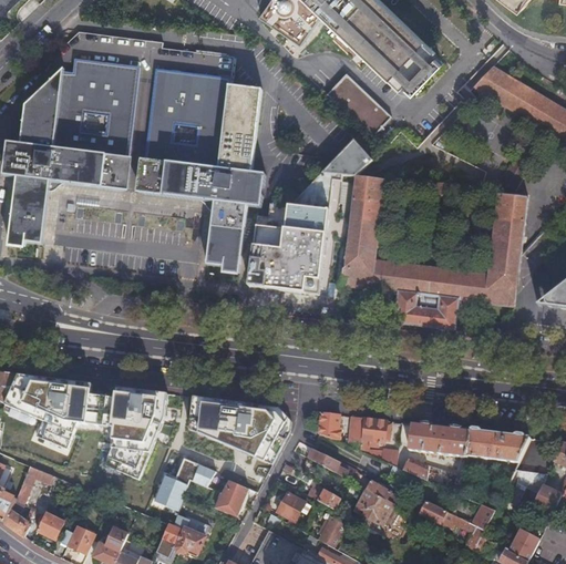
[(301,42),(321,12),(308,0),(269,0),(259,14),(301,42)]
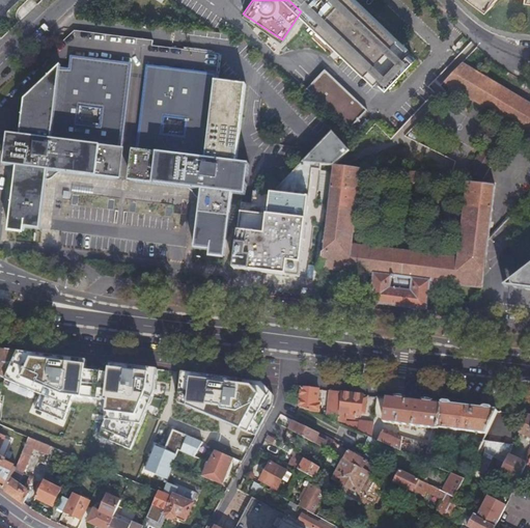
[(288,0),(301,11),(324,33),(340,50),(355,63),(373,81),(378,77),(379,78),(380,80),(379,81),(386,87),(412,59),(406,53),(405,54),(402,53),(401,52),(407,48),(387,29),(373,16),(358,0),(288,0)]
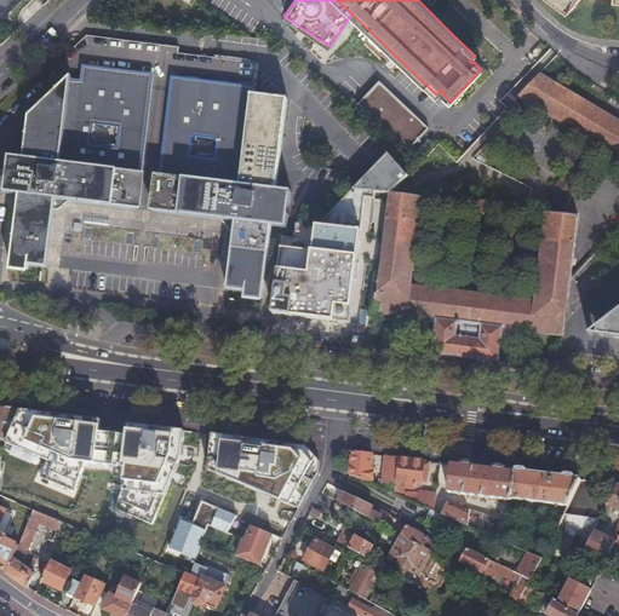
[(172,76),(193,79),(196,55),(175,52),(172,76)]
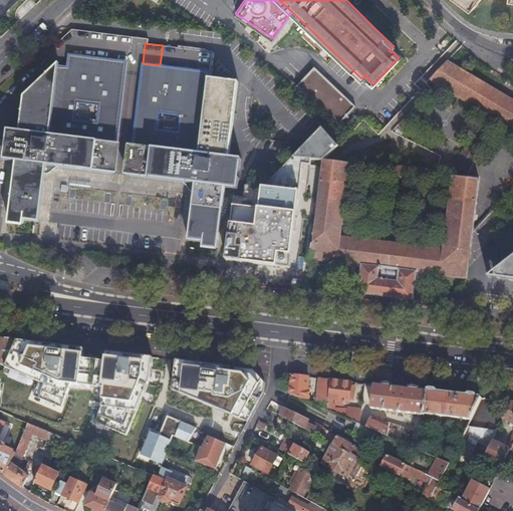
[(163,45),(160,65),(208,70),(210,51),(163,45)]
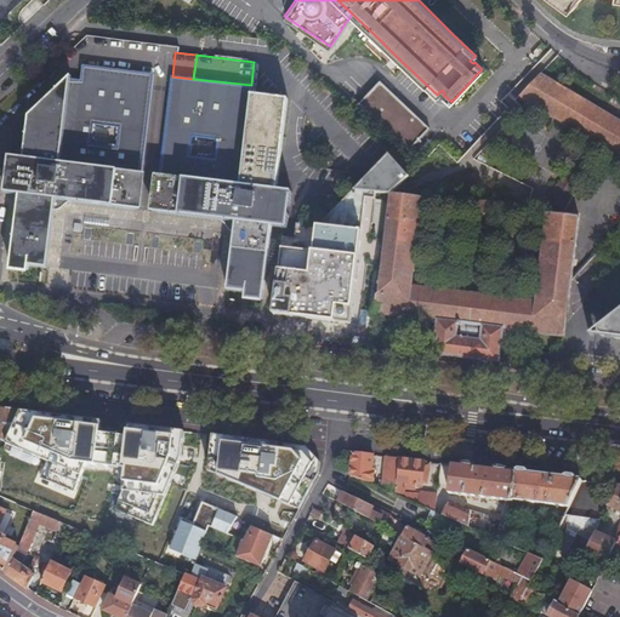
[(141,172),(152,74),(80,64),(79,80),(69,79),(69,78),(27,116),(22,158),(7,156),(3,193),(17,195),(7,267),(27,269),(28,266),(45,268),(53,210),(55,210),(57,209),(61,206),(63,205),(66,203),(69,201),(73,201),(140,210),(146,173),(141,172)]
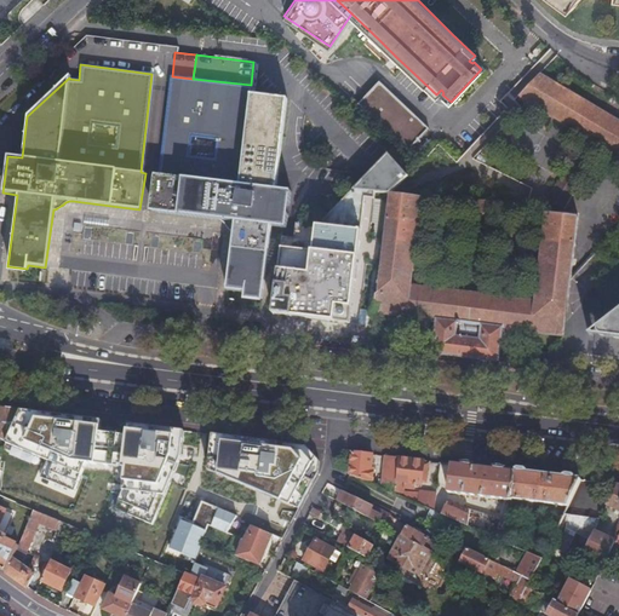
[(538,72),(517,93),(618,153),(618,119),(579,96),(538,72)]
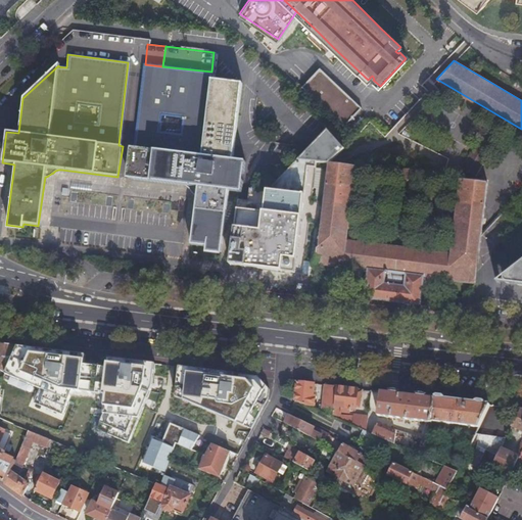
[(211,72),(162,66),(145,64),(142,63),(133,147),(129,147),(125,177),(183,184),(186,186),(187,187),(189,189),(191,191),(193,193),(196,195),(189,243),(204,245),(204,249),(221,251),(228,190),(240,191),(244,160),(232,158),(241,83),(210,79),(211,72)]
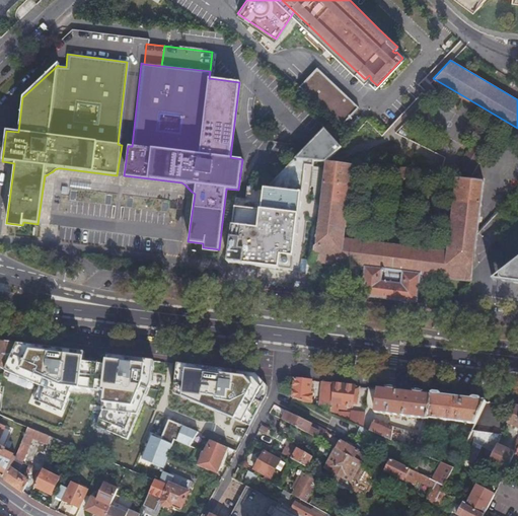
[(339,125),(356,106),(313,65),(296,83),(339,125)]
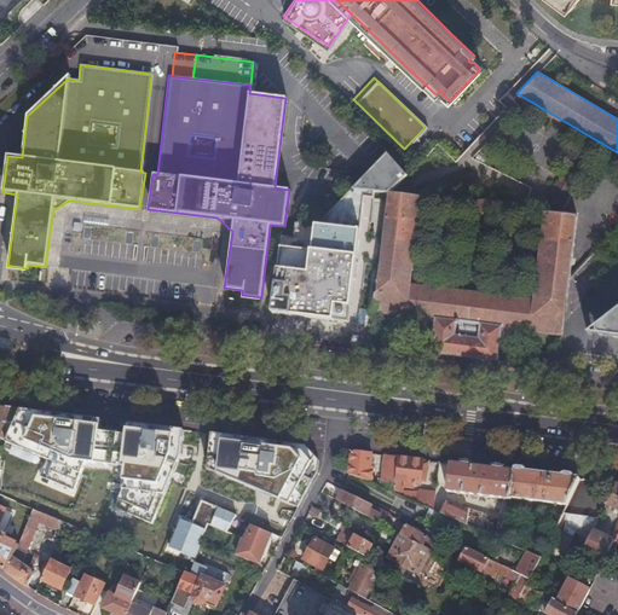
[(279,236),(271,313),(347,321),(357,243),(351,243),(342,235),(359,218),(363,190),(387,193),(387,192),(387,187),(405,170),(383,151),(316,222),(294,220),(293,235),(282,233),(279,236)]
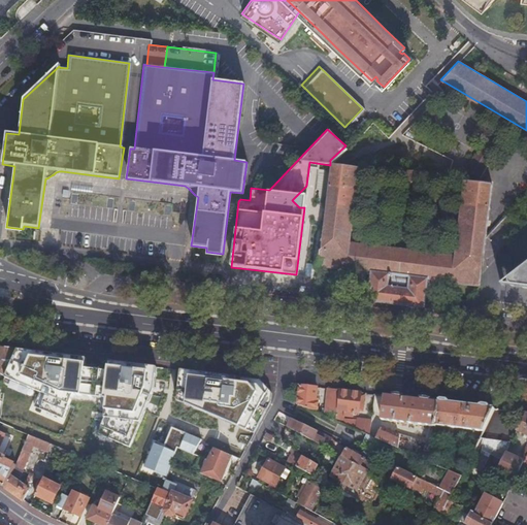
[(465,163),(476,167),(481,155),(469,152),(465,163)]
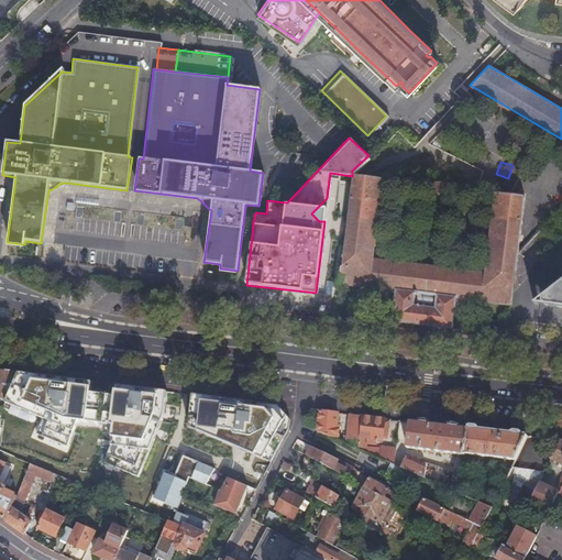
[(400,319),(452,326),(455,296),(510,303),(513,289),(517,252),(524,196),(498,193),(494,226),(488,272),(484,272),(373,257),(368,256),(374,210),(377,178),(352,175),(352,176),(341,262),(341,267),(339,282),(395,288),(390,318),(400,319)]
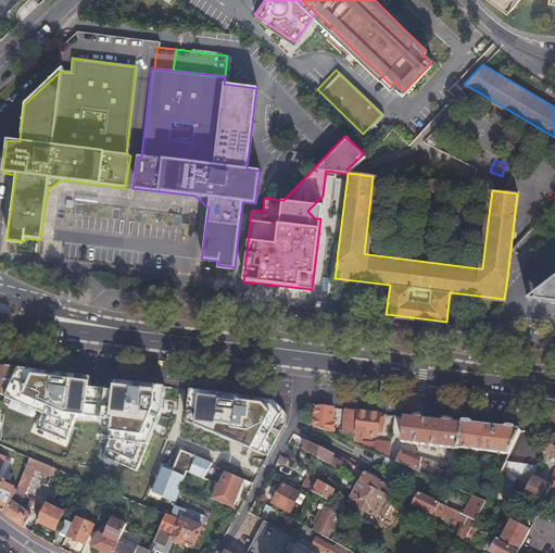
[(423,230),(431,231),(438,178),(429,177),(423,230)]
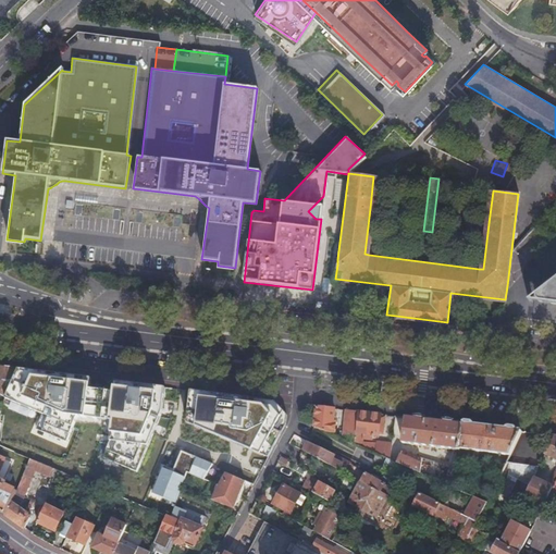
[(374,209),(370,208),(365,254),(369,255),(374,209)]
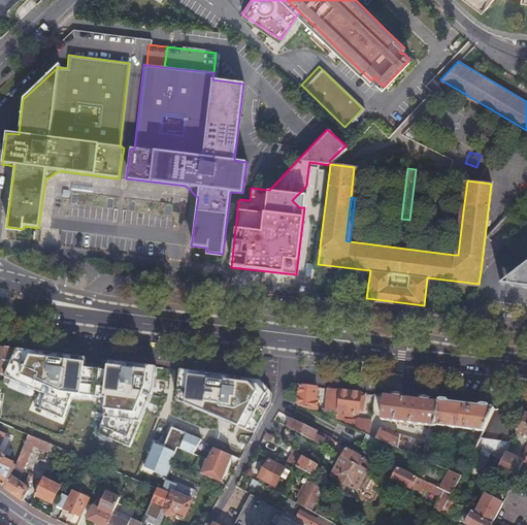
[(458,255),(463,211),(460,210),(454,255),(458,255)]
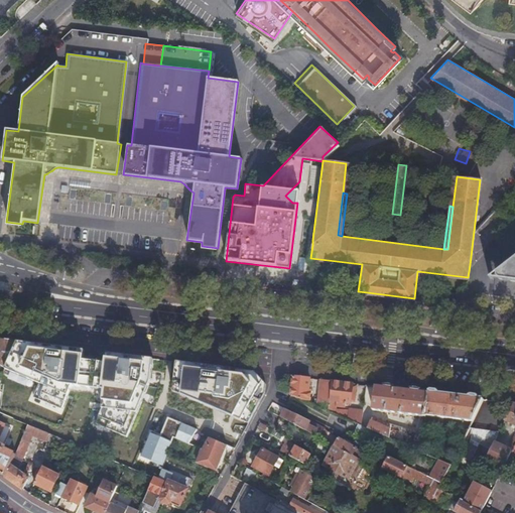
[(514,254),(489,275),(514,278),(514,254)]
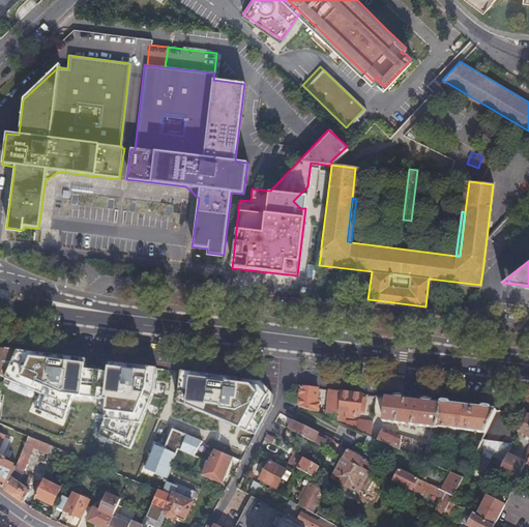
[(0,367),(8,348),(0,346),(0,367)]
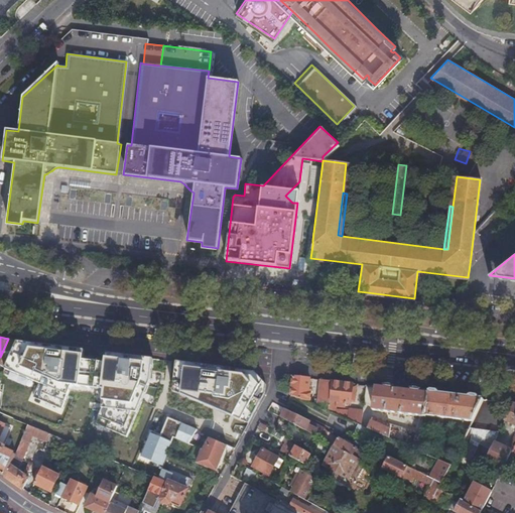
[(25,341),(8,339),(0,357),(0,367),(3,369),(33,383),(25,398),(60,412),(72,392),(90,393),(87,425),(125,436),(149,380),(148,356),(25,341)]
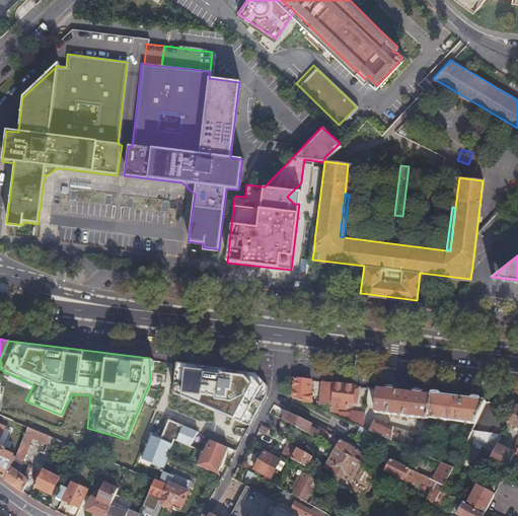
[(251,371),(166,362),(164,392),(221,417),(248,426),(265,396),(264,382),(251,371)]
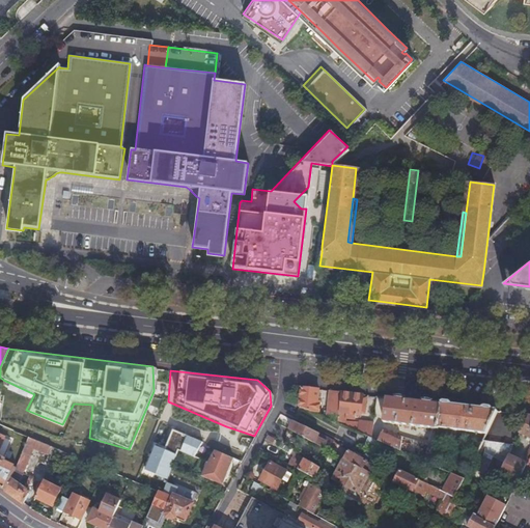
[(317,387),(301,385),(298,404),(313,410),(317,410),(319,398),(316,398),(317,387)]
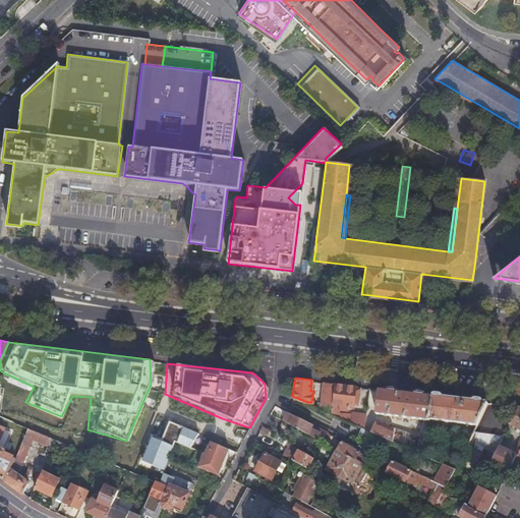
[(333,402),(335,382),(323,381),(320,407),(331,412),(333,402)]
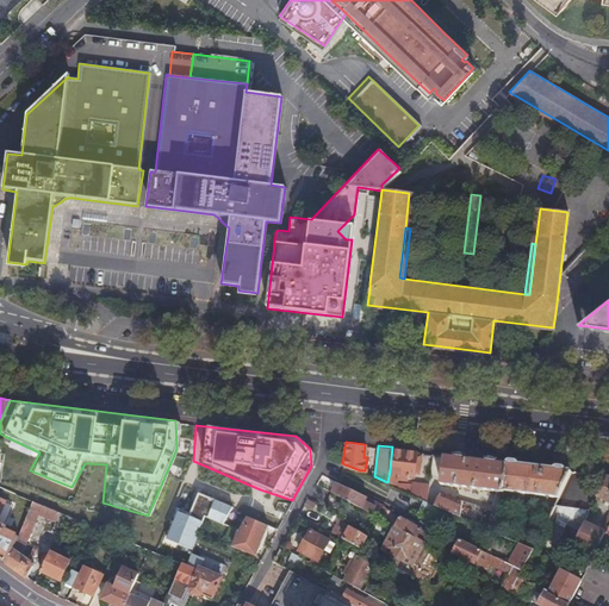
[(416,457),(417,450),(402,448),(392,447),(390,470),(398,472),(397,476),(408,478),(408,476),(408,474),(409,474),(409,473),(415,473),(415,466),(416,457)]
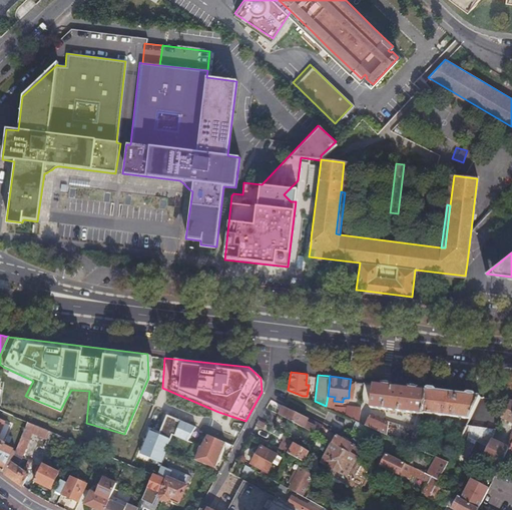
[(422,411),(425,388),(412,386),(378,382),(374,382),(371,405),(390,408),(389,410),(392,411),(392,408),(422,412),(422,411)]
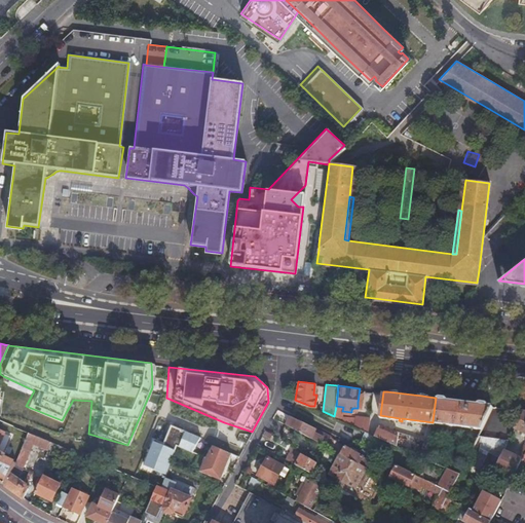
[(480,427),(491,404),(464,401),(436,398),(433,421),(480,427)]
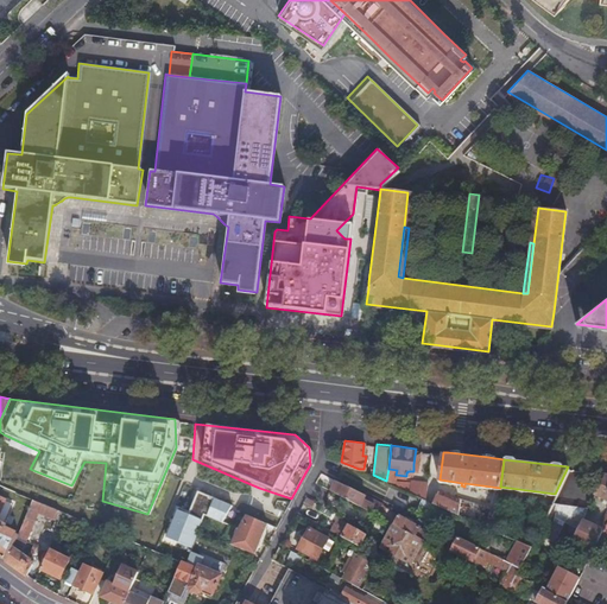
[(606,471),(604,471),(593,491),(606,497),(606,471)]
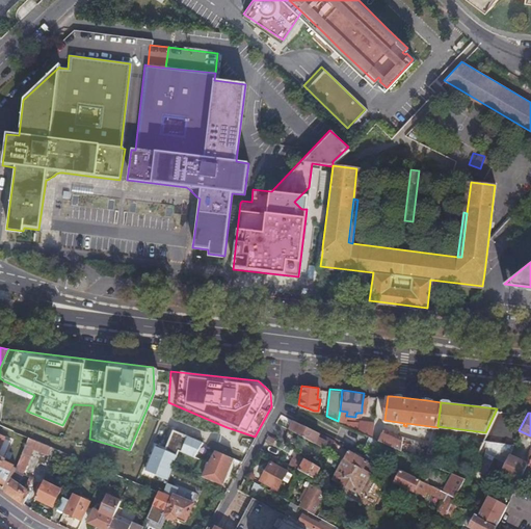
[(372,437),(374,420),(360,418),(357,430),(369,435),(372,437)]
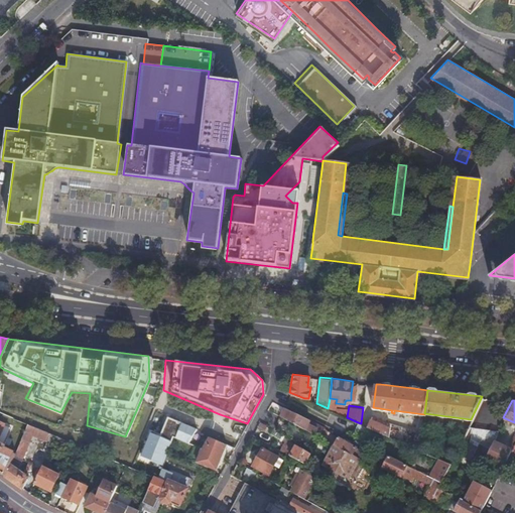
[(285,406),(280,415),(319,435),(325,426),(310,418),(285,406)]
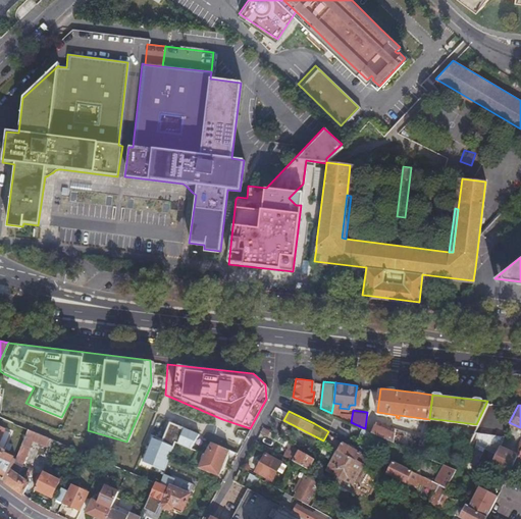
[(198,430),(155,416),(136,461),(162,470),(173,442),(192,448),(198,430)]
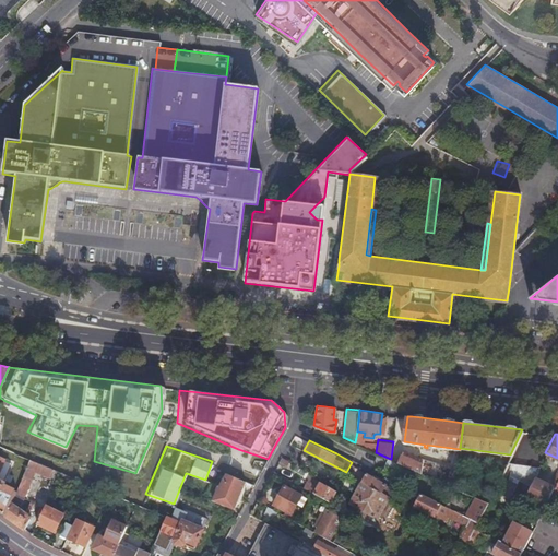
[(399,462),(420,472),(423,458),(402,449),(396,461),(398,462),(399,462)]
